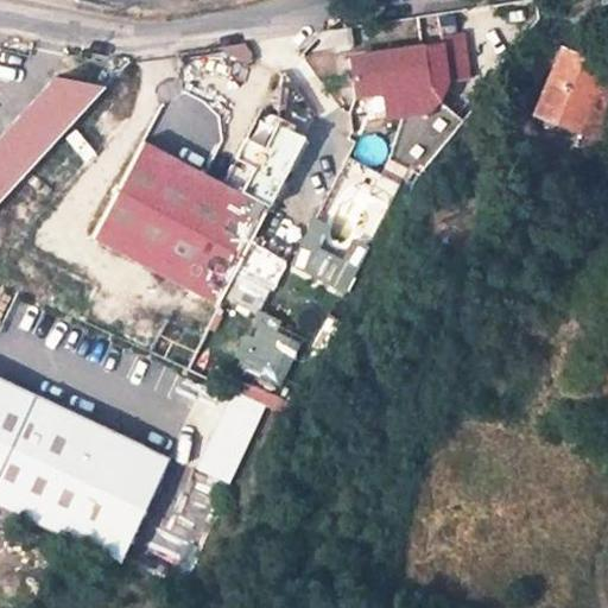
[(429,86),(424,49),(352,59),(358,96),(429,86)]
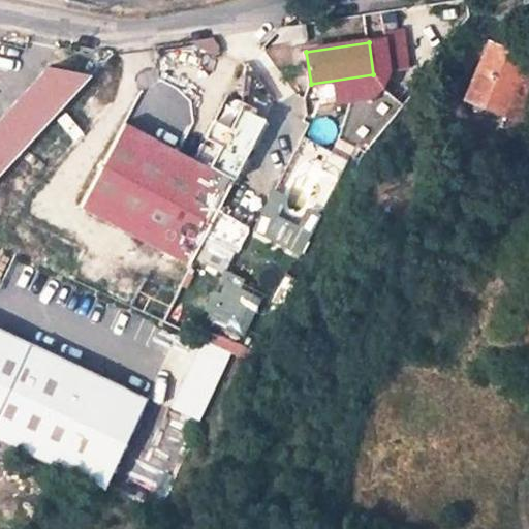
[(505,117),(528,61),(489,44),(465,101),(505,117)]
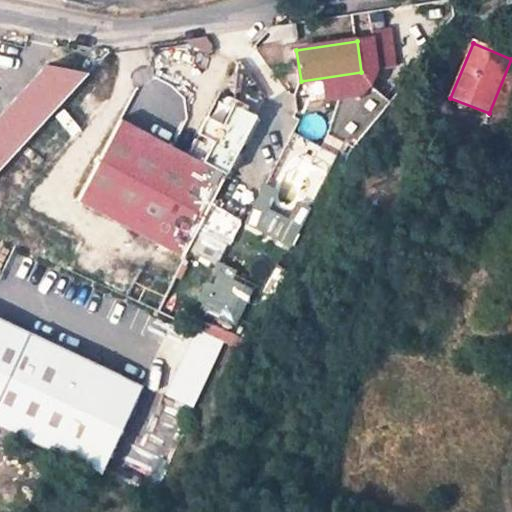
[(511,59),(489,113),(509,122),(511,115),(511,59)]
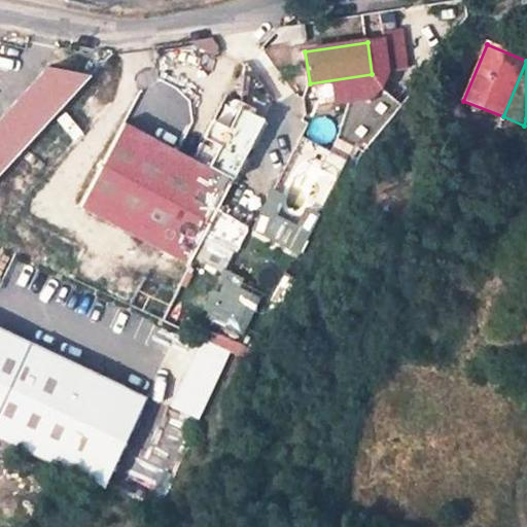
[(0,168),(80,79),(38,67),(0,109),(0,168)]
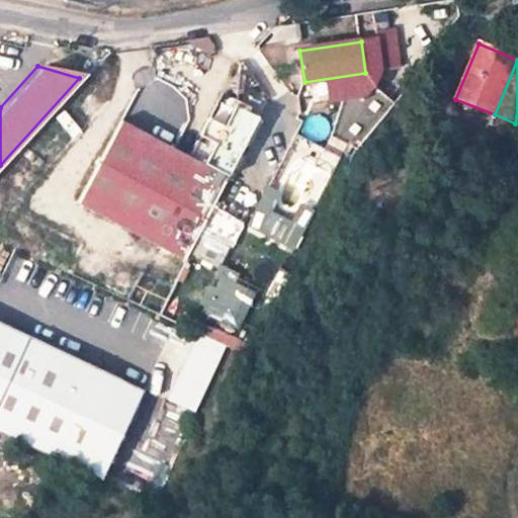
[(185,261),(229,179),(260,119),(236,106),(204,167),(120,121),(77,203),(185,261)]
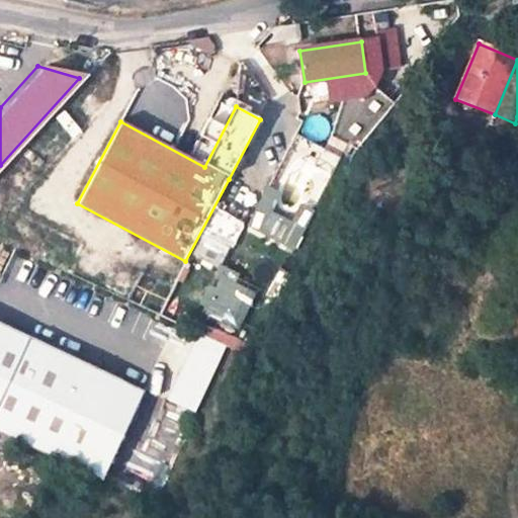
[(194,321),(217,271),(207,267),(185,317),(194,321)]
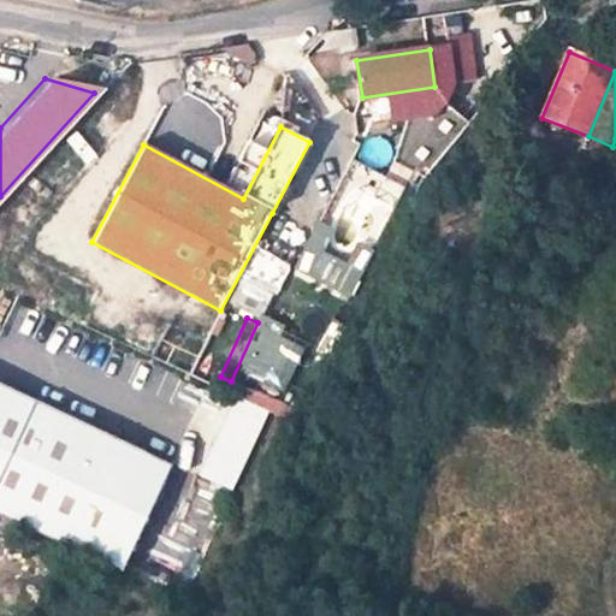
[(284,410),(313,348),(258,323),(231,381),(229,385),(284,410)]
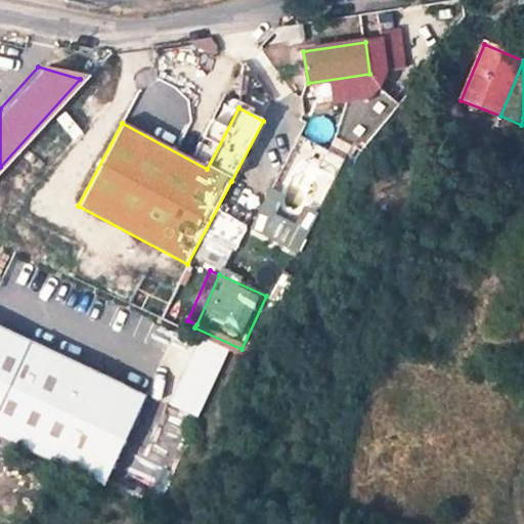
[(0,437),(82,476),(125,384),(0,324),(0,437)]
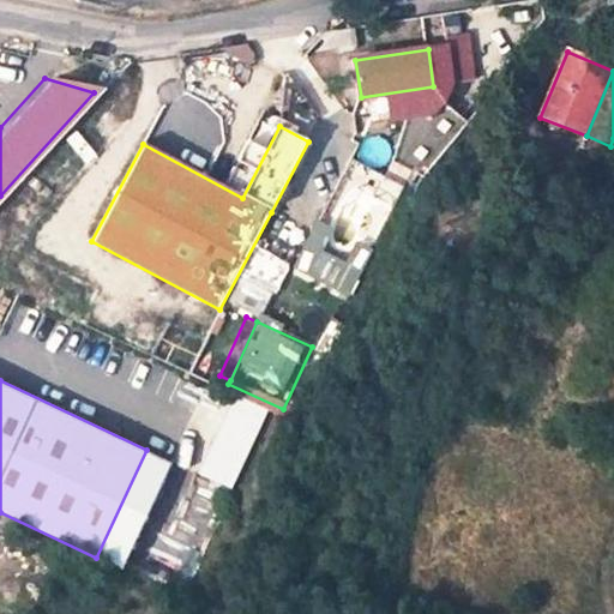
[(232,397),(196,471),(227,486),(263,411),(232,397)]
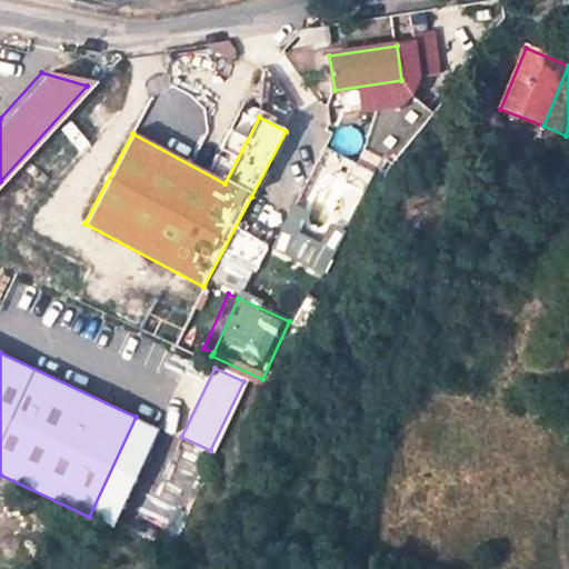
[(113,528),(160,428),(136,417),(89,517),(113,528)]
